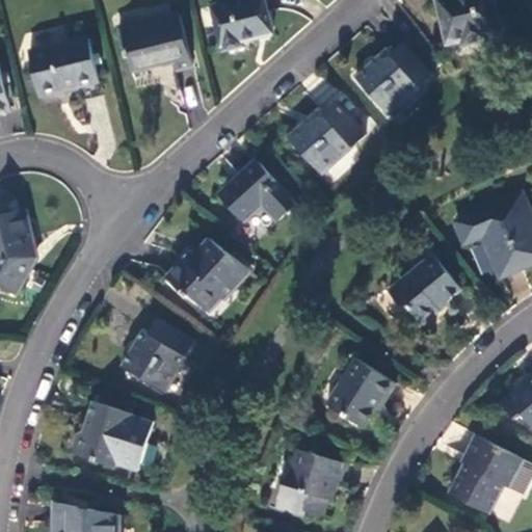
[(261,0),(221,0),(209,3),(220,47),(240,43),(239,38),(268,31),(261,0)]
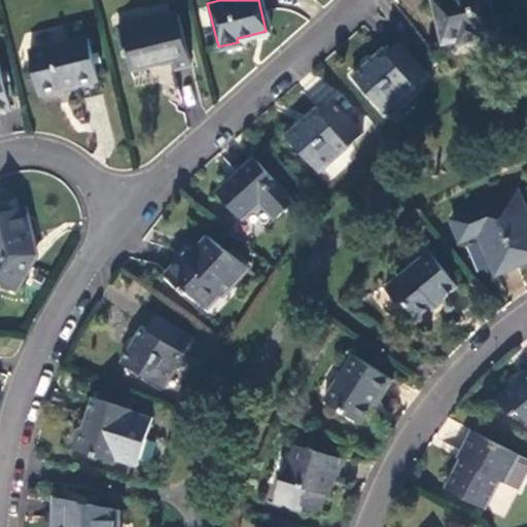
[(493,27),(486,0),(431,0),(440,39),(454,35),(456,40),(480,35),(479,30),(493,27)]
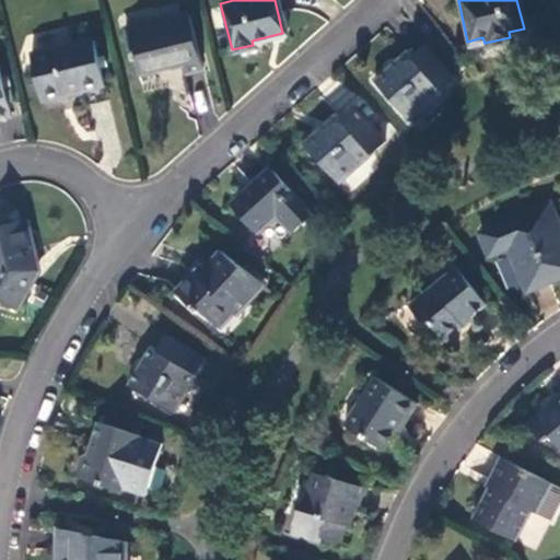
[(185,13),(126,28),(131,49),(128,50),(130,58),(133,58),(136,70),(137,70),(141,89),(163,84),(179,90),(187,94),(182,70),(199,66),(185,13)]
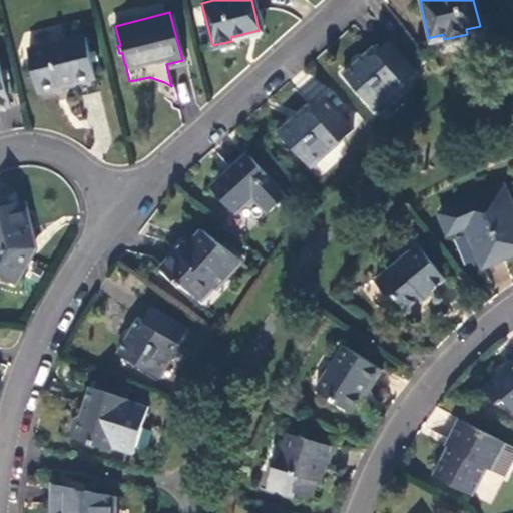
[(82,34),(25,48),(36,88),(92,75),(82,34)]
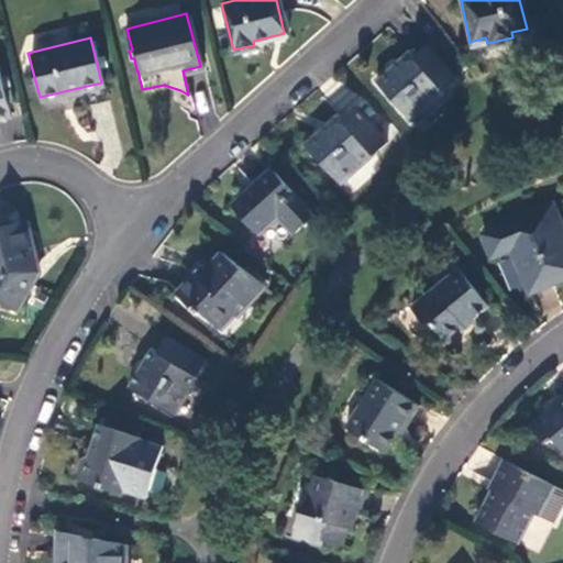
[(456,76),(424,41),(412,53),(408,47),(373,77),(410,117),(456,76)]
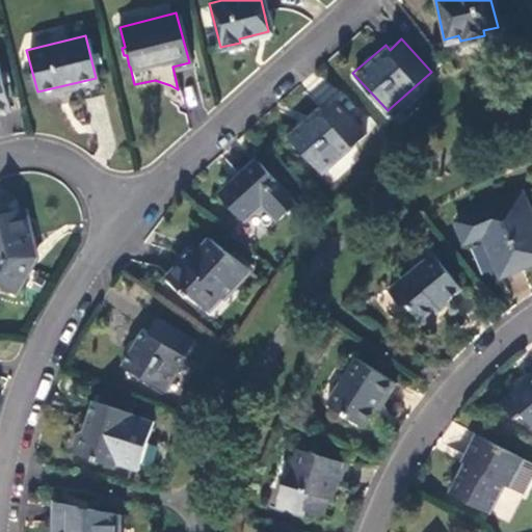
[(86,101),(98,125),(117,115),(106,91),(86,101)]
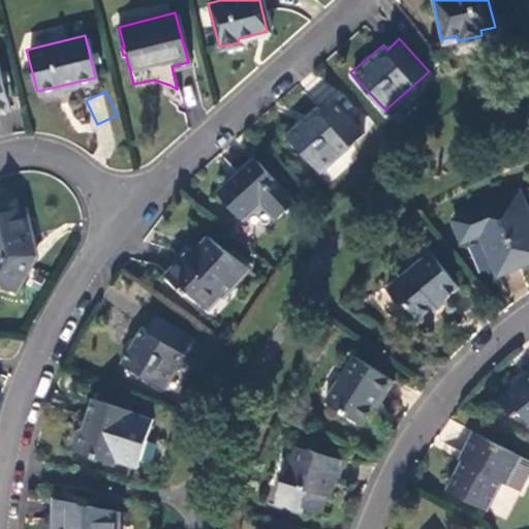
[(317,169),(361,131),(332,99),(320,110),(316,104),(284,132),(317,169)]
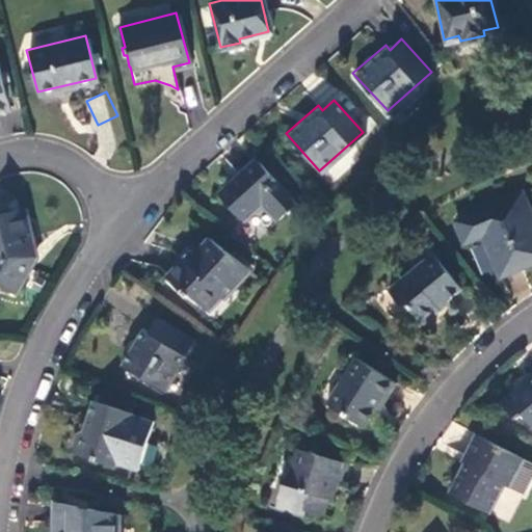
[(294,201),(256,159),(218,194),(238,217),(259,198),(276,216),(294,201)]
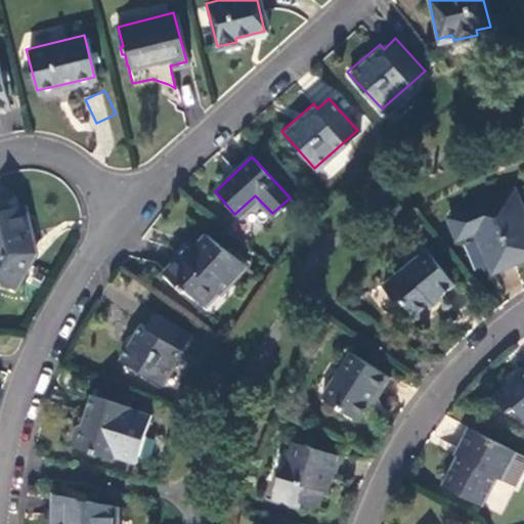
[(523,214),(514,188),(448,216),(456,236),(475,228),(491,267),(523,254),(523,214)]
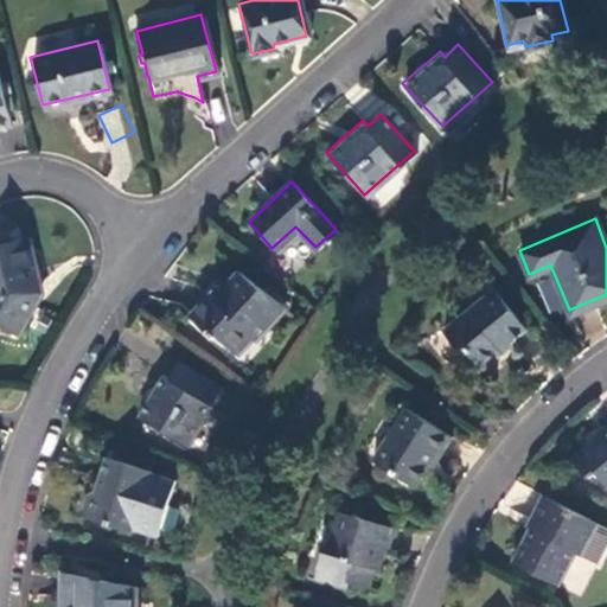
[(0,326),(16,336),(34,301),(25,295),(32,281),(37,280),(26,236),(0,241),(0,326)]
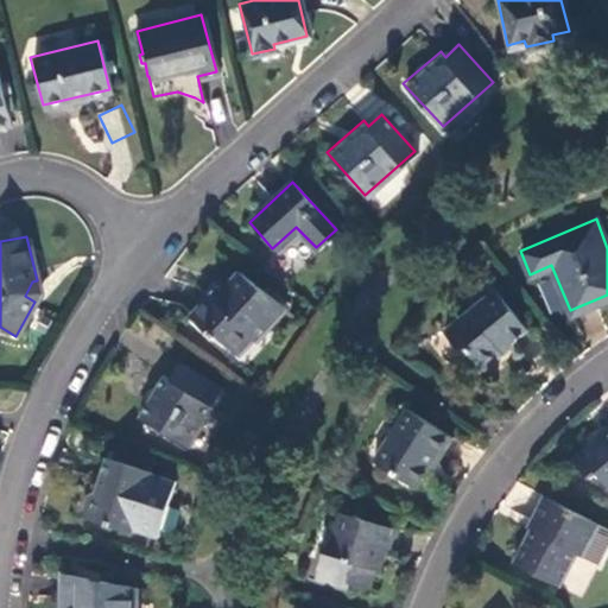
[(282,304),(235,268),(210,295),(206,290),(187,311),(207,333),(210,328),(232,349),(248,333),(252,336),(282,304)]
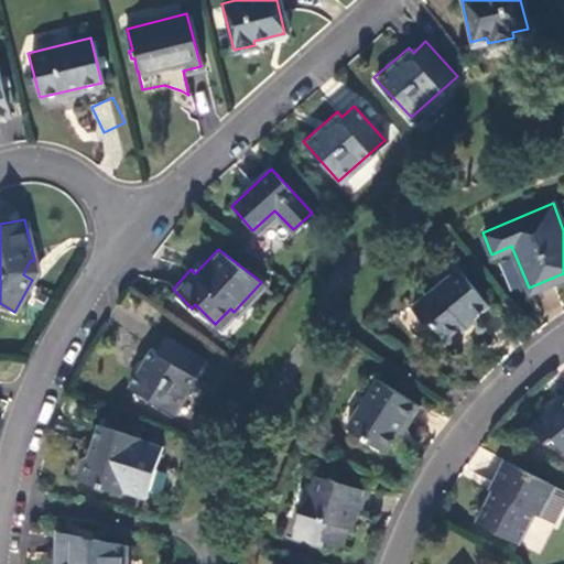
[(443,266),(451,275),(459,269),(452,259),(443,266)]
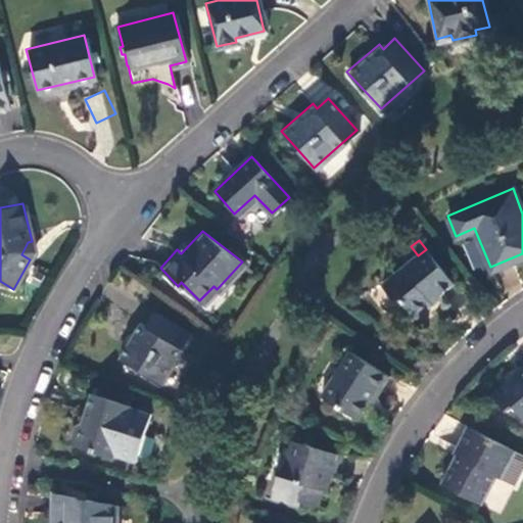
[(418,255),(382,284),(393,298),(399,298),(414,316),(431,302),(430,300),(452,282),(426,249),(418,255)]
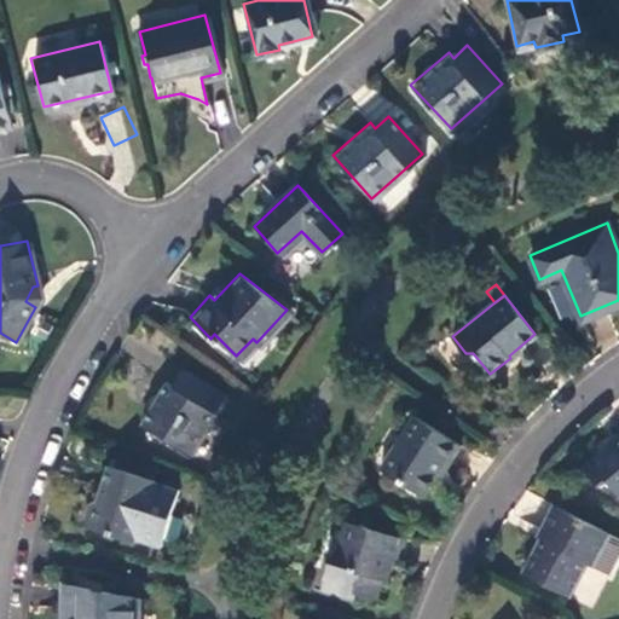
[(189,453),(224,394),(180,368),(171,383),(165,381),(139,423),(189,453)]
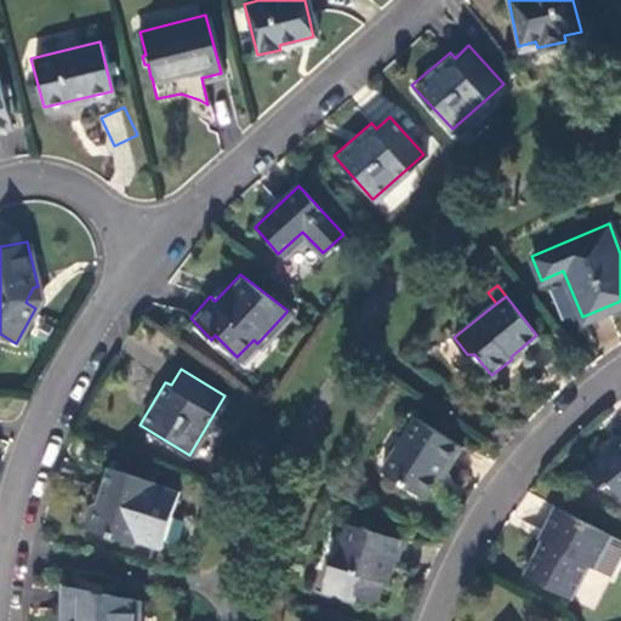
[(461,445),(415,415),(381,468),(421,495),(445,460),(450,462),(461,445)]
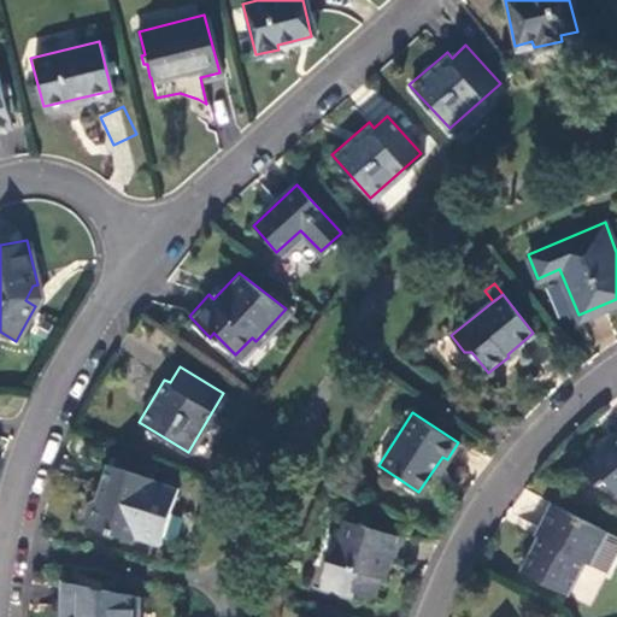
[(616,436),(582,465),(598,485),(604,477),(616,491),(616,436)]
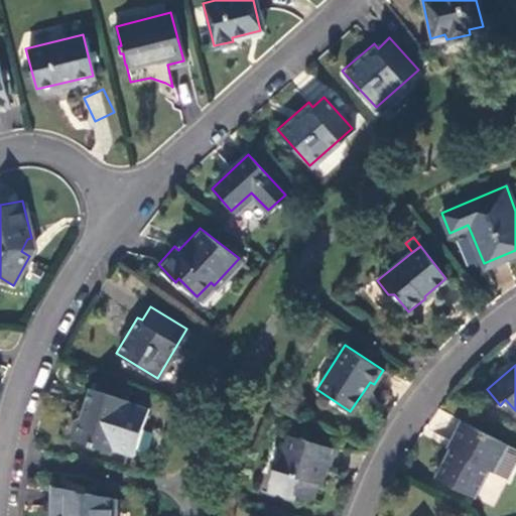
[(109,450),(127,400),(89,386),(78,414),(73,416),(68,431),(72,437),(109,450)]
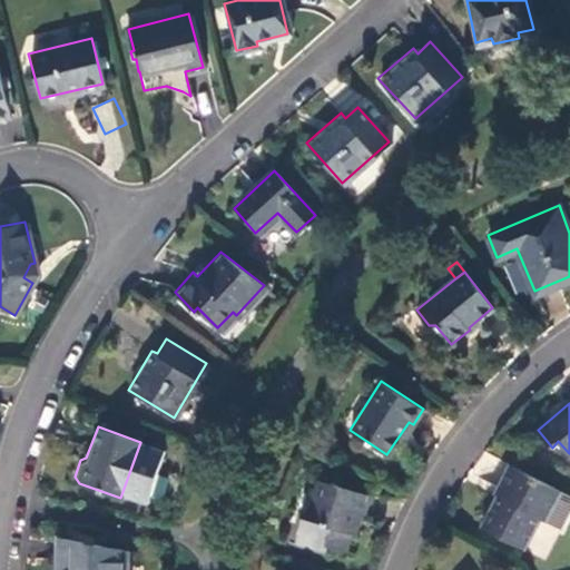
[(560,489),(509,462),(497,487),(499,488),(480,526),(522,548),(540,516),(542,510),(548,512),(560,489)]
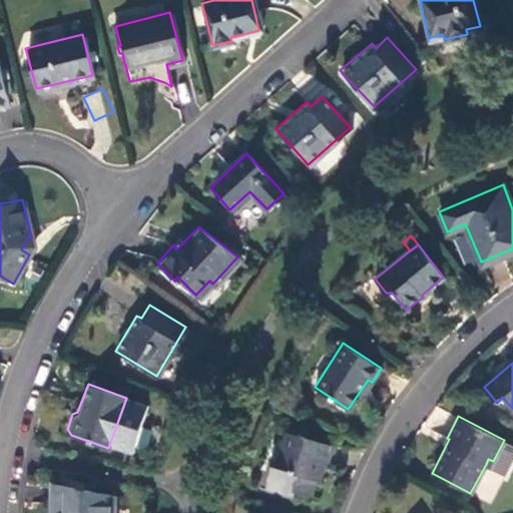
[(329,444),(286,431),(276,466),(272,464),(265,487),(291,494),(293,488),(310,493),(320,461),(324,462),(329,444)]
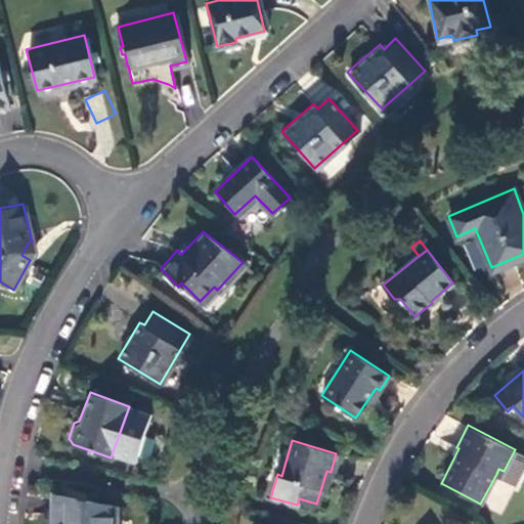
[(523,465),(523,454),(515,449),(504,471),(498,469),(496,474),(514,483),(523,465)]
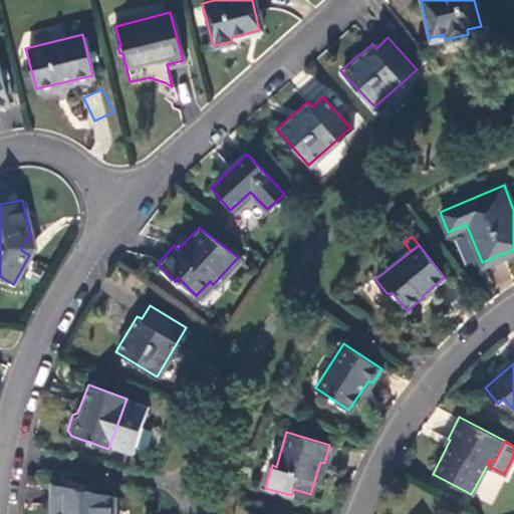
[(203,481),(191,478),(188,494),(199,497),(203,481)]
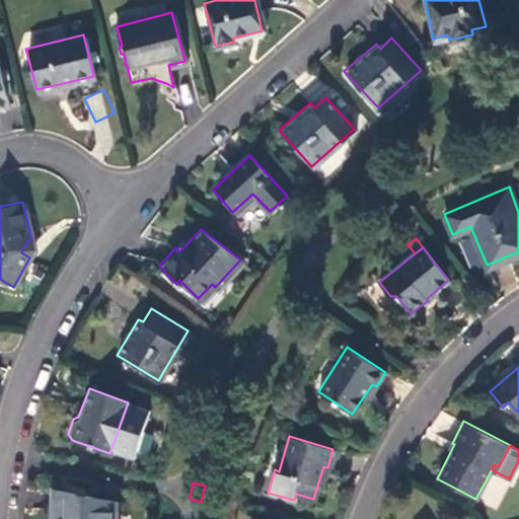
[(114,518),(115,501),(49,489),(49,513),(52,513),(51,518),(114,518)]
